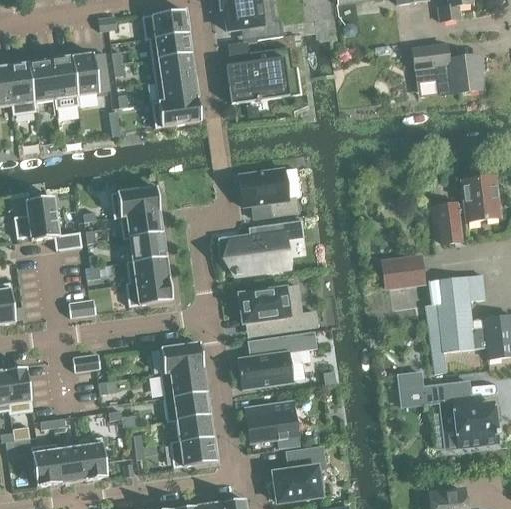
[(223,0),(228,30),(256,26),(257,39),(282,35),(280,20),(261,23),(257,0),(223,0)]
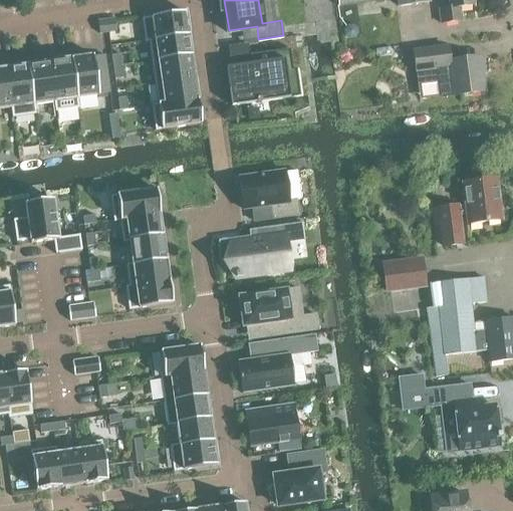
[(338,0),(338,1),(338,5),(370,0),(397,0),(398,5),(431,0),(450,0),(451,4),(440,6),(442,18),(461,15),(460,5),(474,3),(473,0),(338,0)]
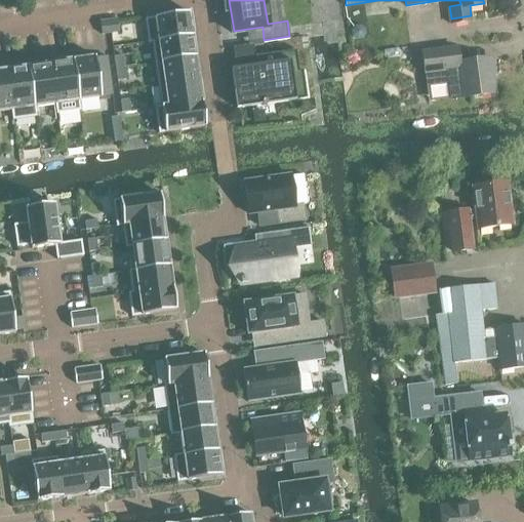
[(149,40),(152,40),(193,34),(190,9),(145,15),(149,40)]
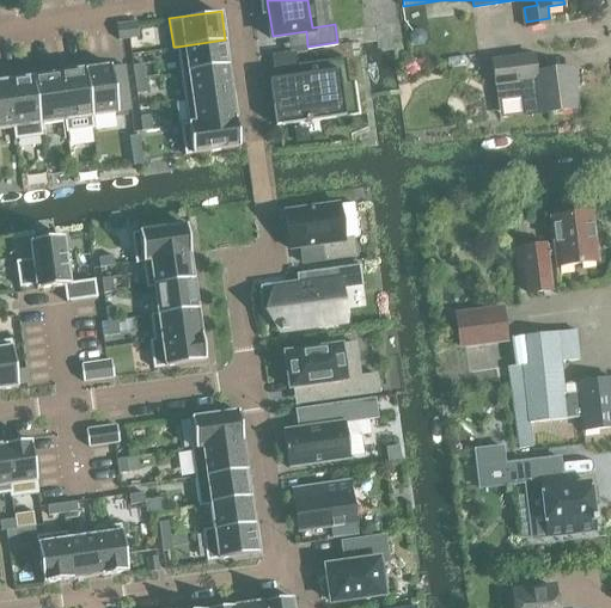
[(129,36),(139,35),(138,19),(127,20),(129,36)]
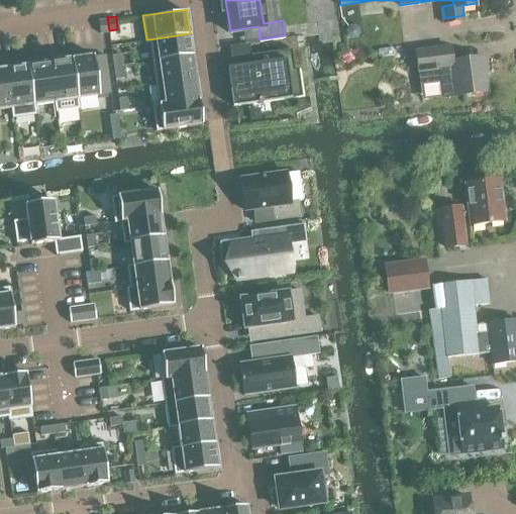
[(101,31),(109,30),(107,17),(99,18),(101,31)]
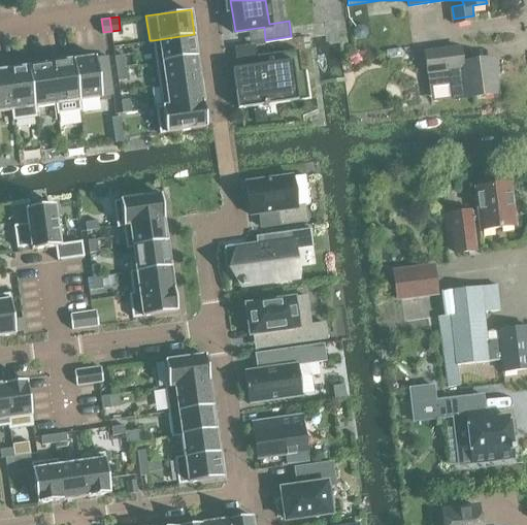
[(357,22),(354,27),(355,32),(359,35),(365,34),(368,30),(367,25),(363,22),(357,22)]
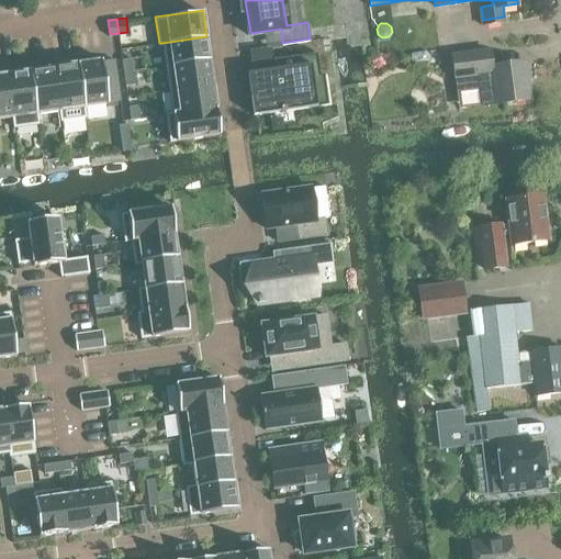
[(206,36),(163,43),(166,65),(210,58),(206,36)]
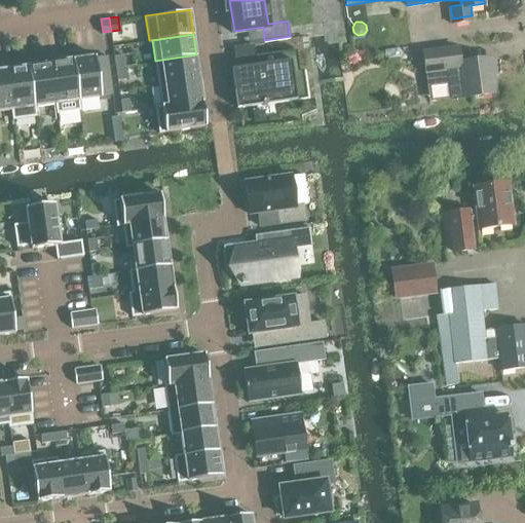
[(447,67),(450,97),(495,90),(491,55),(459,60),(457,45),(422,49),(425,69),(447,67)]
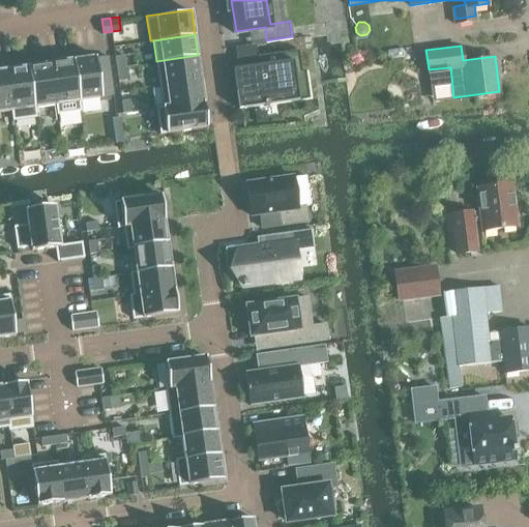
[(236,70),(234,71),(238,103),(240,103),(264,99),(269,98),(292,95),(289,74),(303,71),(302,68),(299,48),(258,54),(260,67),(236,70)]
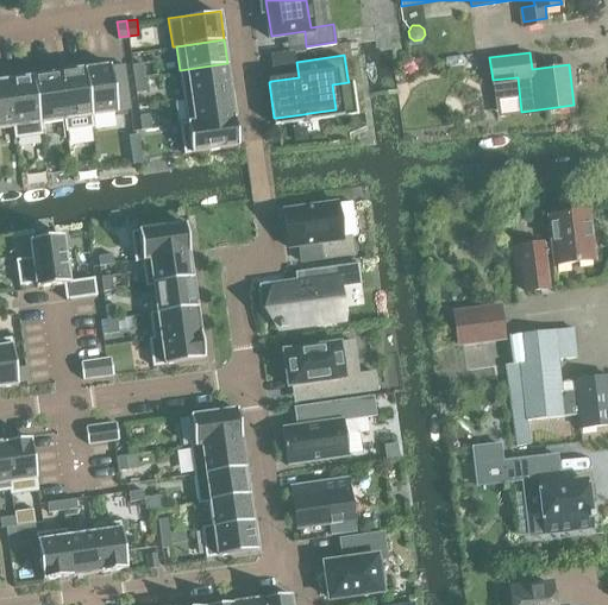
[(132,62),(135,76),(144,75),(143,61),(132,62)]
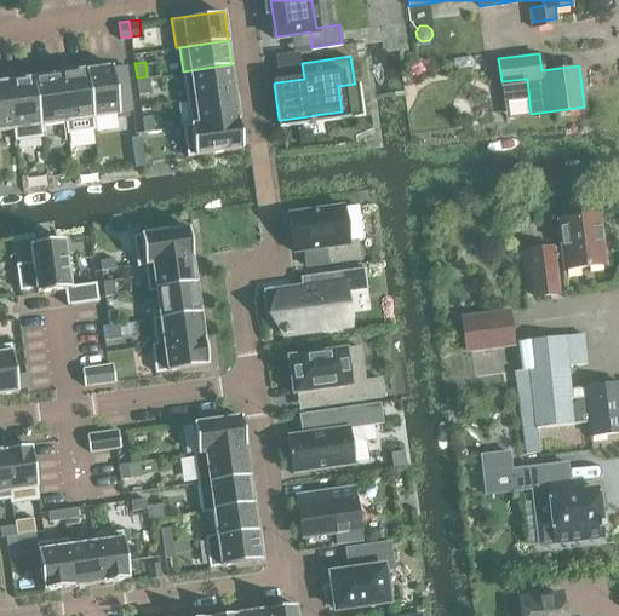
[(113,63),(86,67),(93,116),(95,115),(116,113),(116,111),(120,110),(119,98),(116,87),(115,76),(114,65),(113,63)]
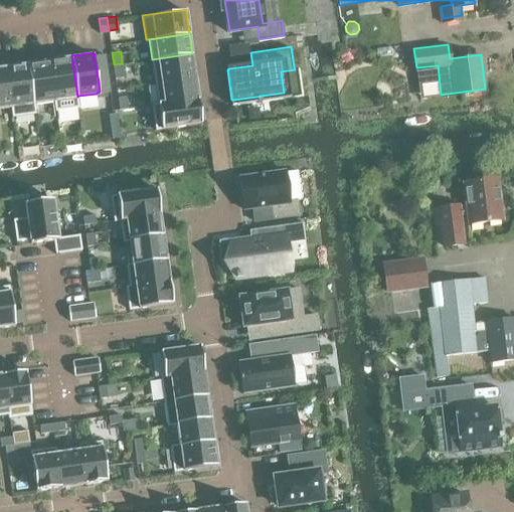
[(106,52),(95,54),(96,63),(107,62),(106,52)]
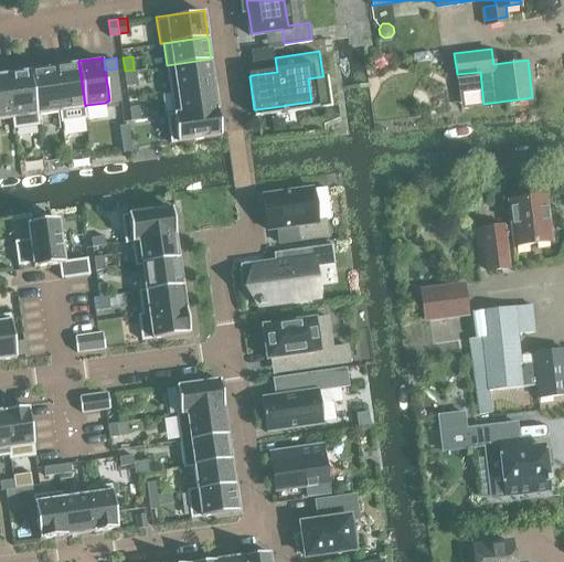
[(167,65),(170,88),(214,82),(211,59),(167,65)]
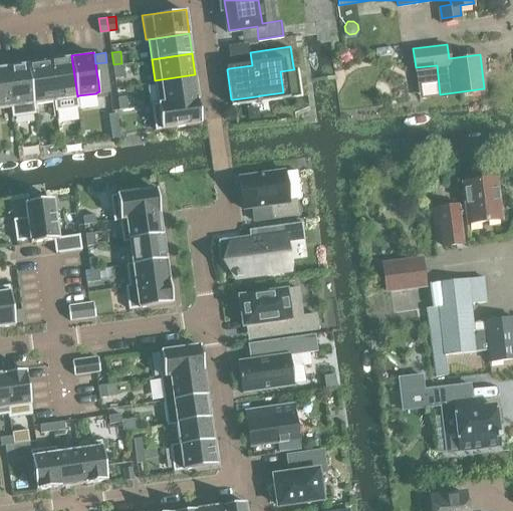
[(71,55),(49,58),(55,99),(54,99),(56,108),(79,105),(78,95),(77,96),(71,55)]
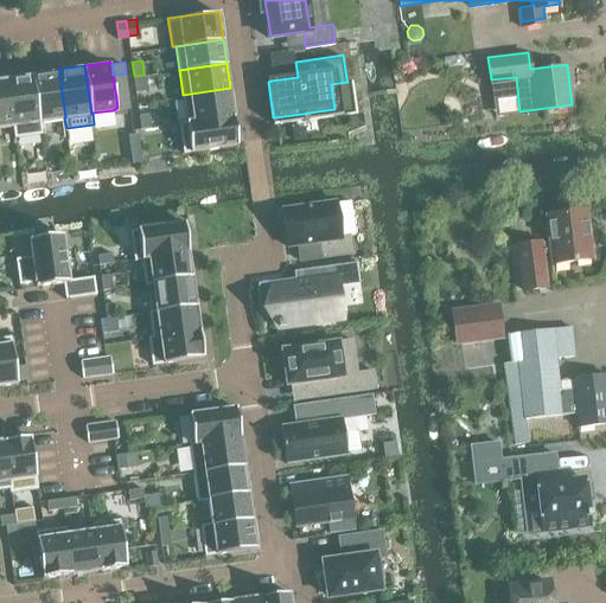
[(58,69),(33,72),(40,121),(42,121),(64,117),(65,117),(58,69)]
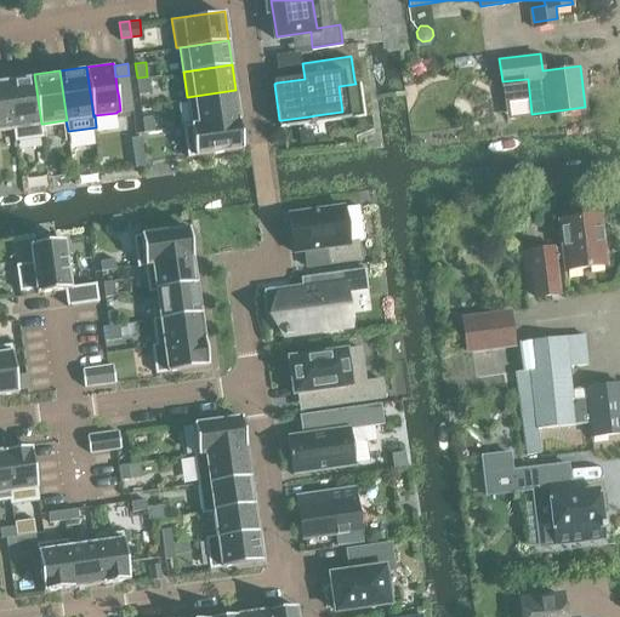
[(34,74),(7,78),(15,127),(13,127),(16,138),(17,138),(43,135),(44,135),(43,124),(41,124),(34,74)]
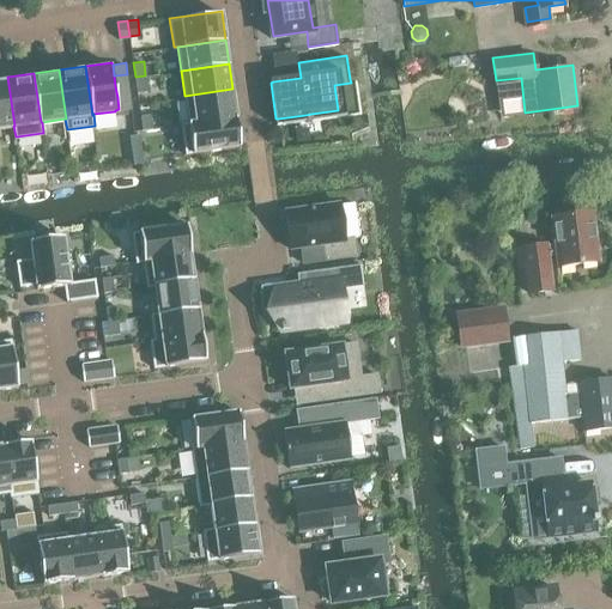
[(127,74),(114,75),(115,86),(128,85),(127,74)]
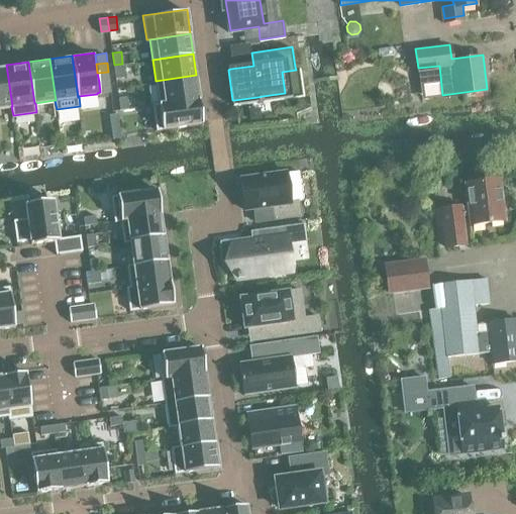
[(122,64),(114,65),(116,77),(124,76),(122,64)]
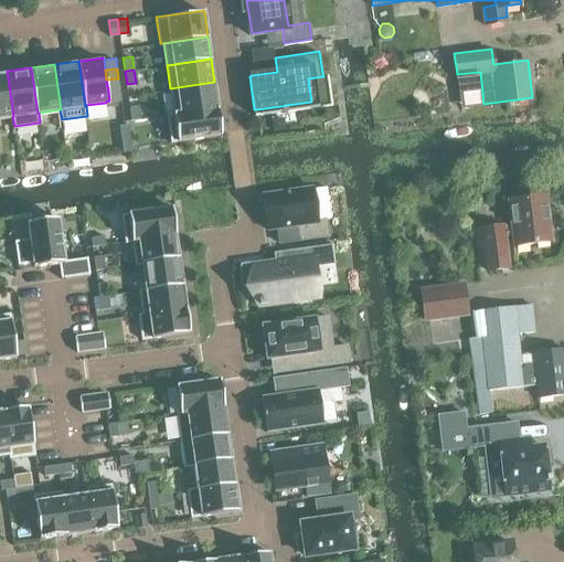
[(7,71),(0,72),(0,117),(12,116),(13,116),(7,71)]
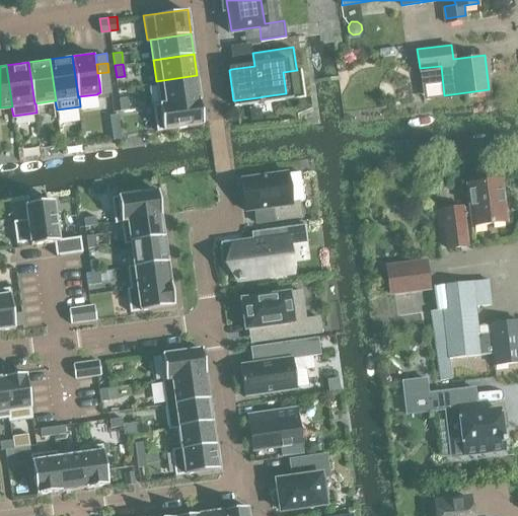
[(108,72),(97,73),(99,82),(111,80),(108,72)]
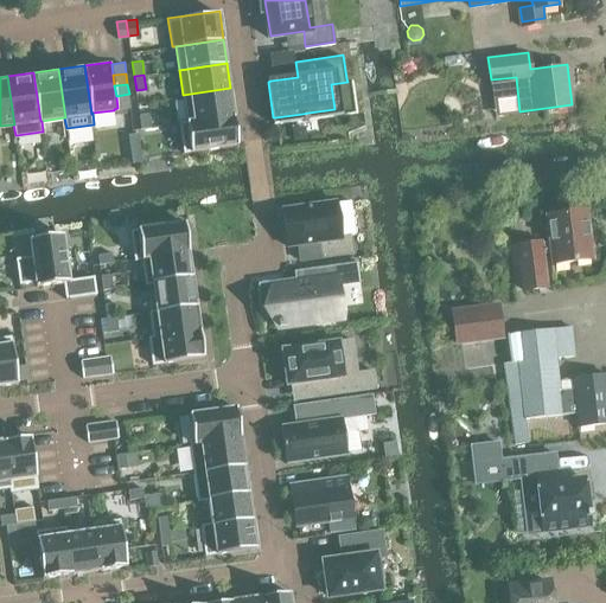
[(186,119),(234,113),(230,88),(183,95),(186,119)]
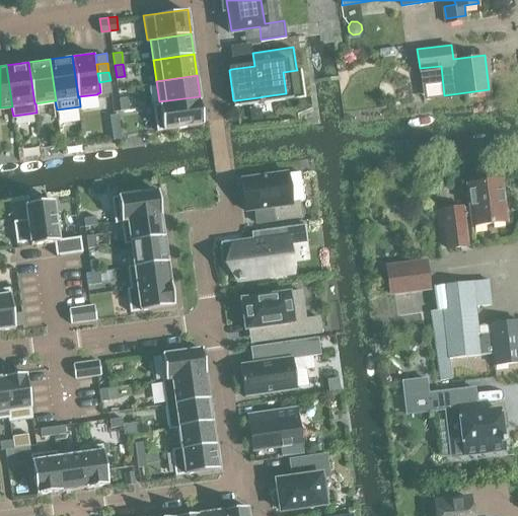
[(111,80),(99,82),(100,92),(111,91),(112,91),(111,80)]
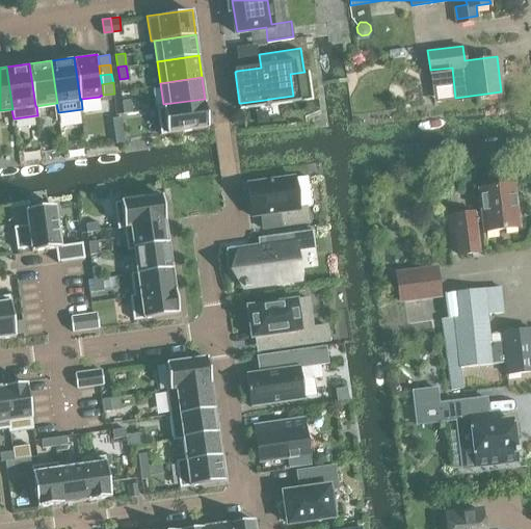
[(122,99),(124,111),(132,110),(131,98),(122,99)]
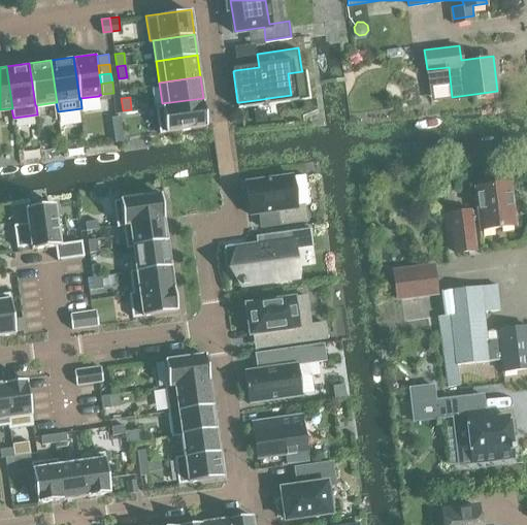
[(203,98),(162,103),(156,104),(160,132),(207,125),(203,98)]
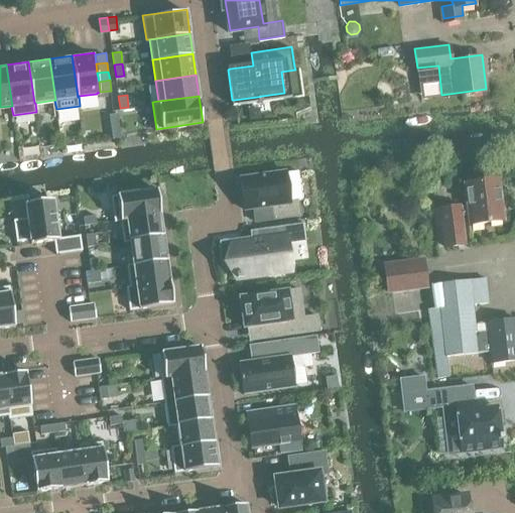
[(111,125),(119,123),(118,111),(109,113),(111,125)]
